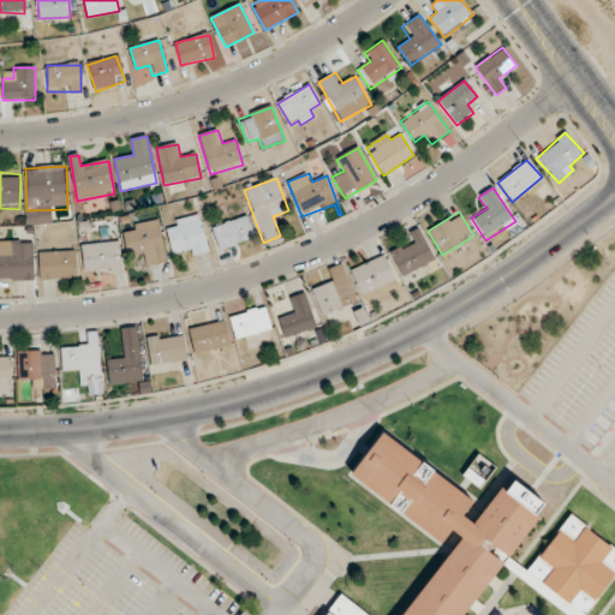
[(210,228),(218,251),(255,239),(248,216),(210,228)]
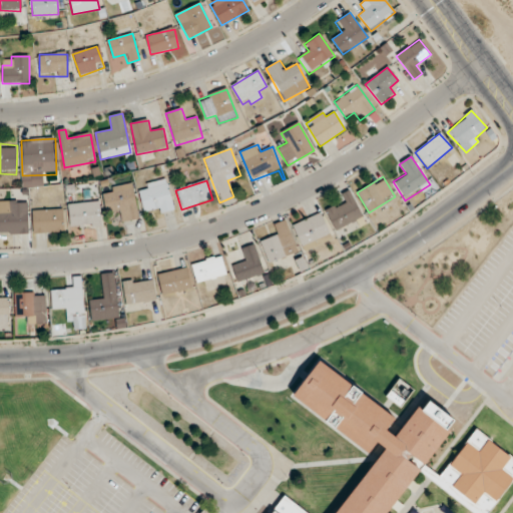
[(155,214),(173,211),(168,181),(138,186),(143,210),(154,208),(155,214)]
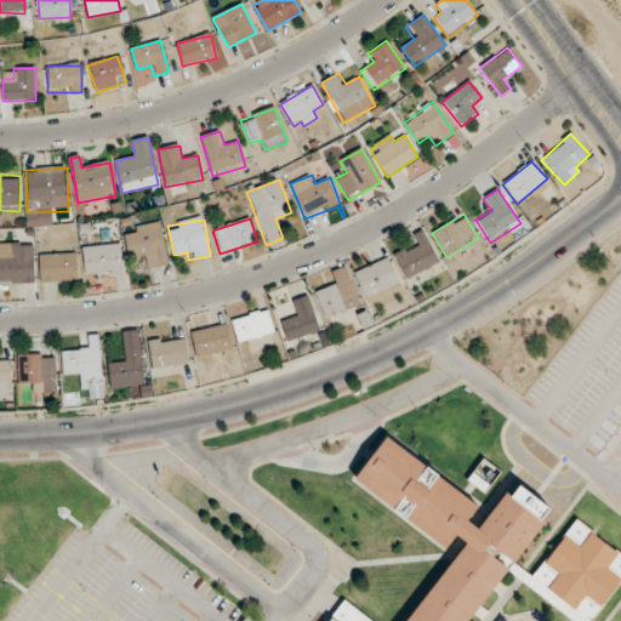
[(129,257),(142,256),(144,269),(167,266),(160,224),(124,229),(129,257)]
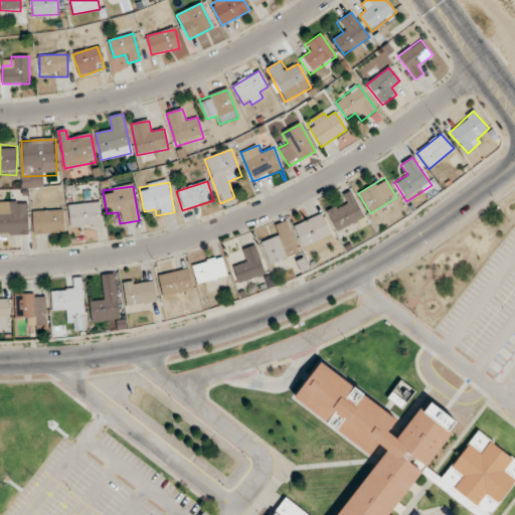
[(364,219),(351,194),(325,209),(338,233),(364,219)]
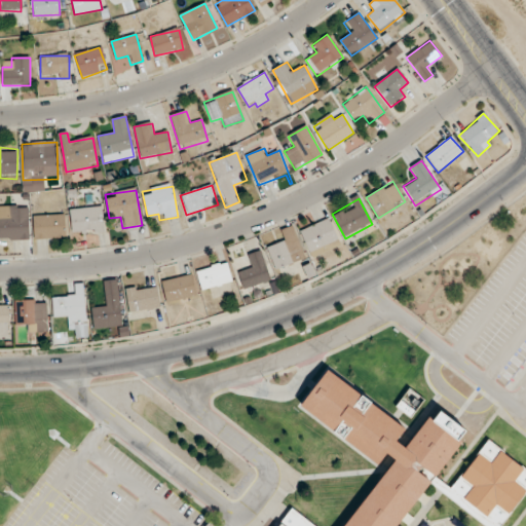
[(72,235),(105,231),(102,207),(69,211),(72,235)]
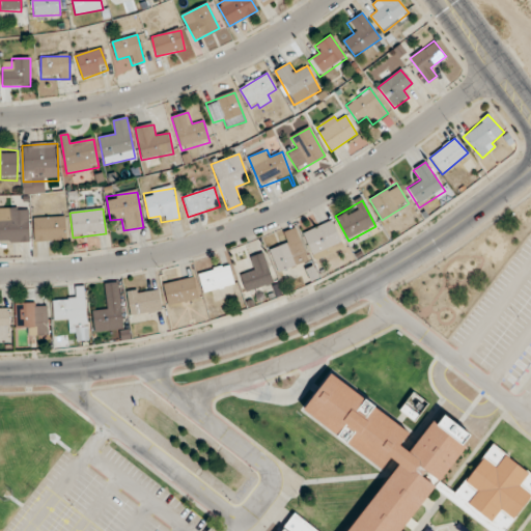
[(0,242),(29,243),(29,210),(8,210),(8,221),(0,220),(0,242)]
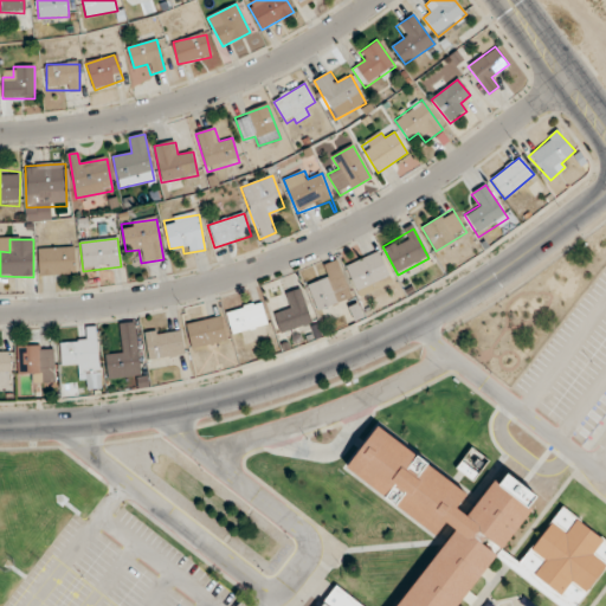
[(76,247),(39,247),(39,275),(76,275),(76,247)]
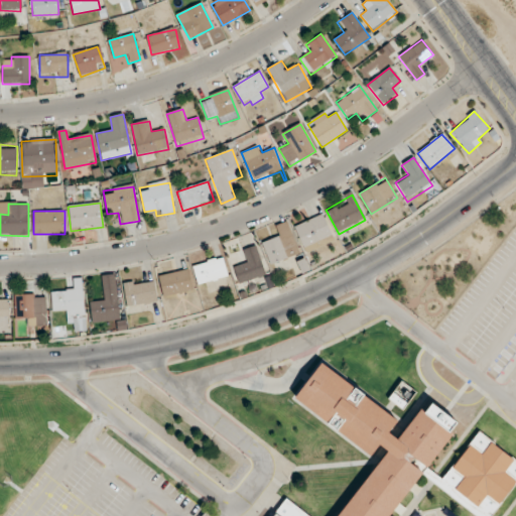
[(333,239),(321,215),(294,228),(305,252),(333,239)]
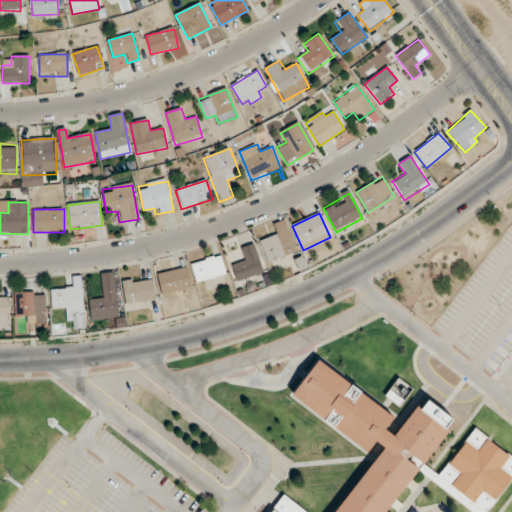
[(268,263),(297,251),(284,220),(274,224),(278,234),(259,242),(268,263)]
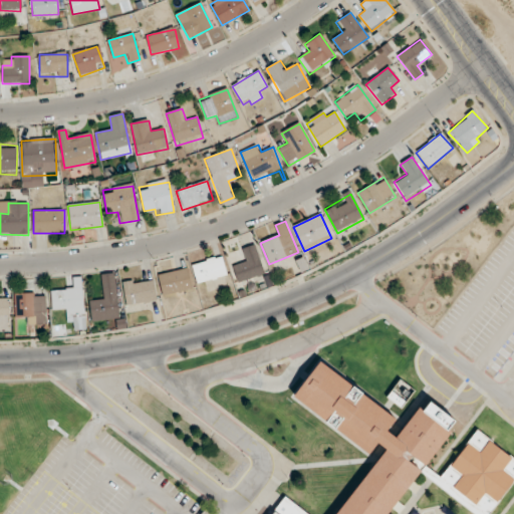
[(264,275),(255,245),(242,249),(245,262),(232,265),(237,283),(264,275)]
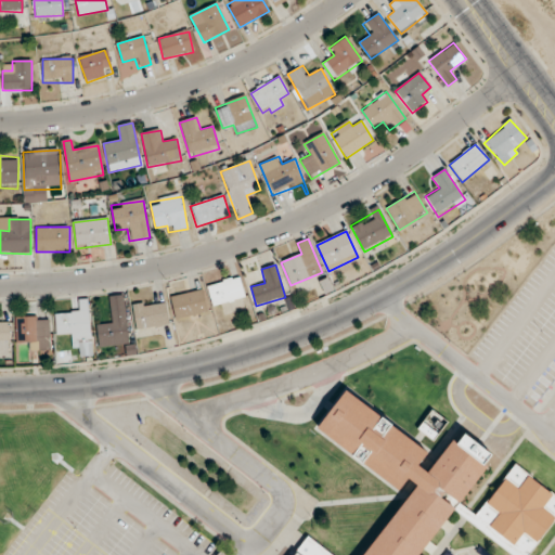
[(245,297),(239,276),(207,287),(214,308),(245,297)]
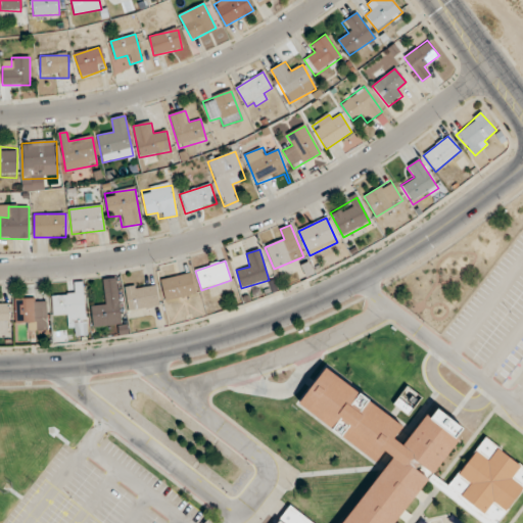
[(195,294),(191,274),(161,280),(165,300),(195,294)]
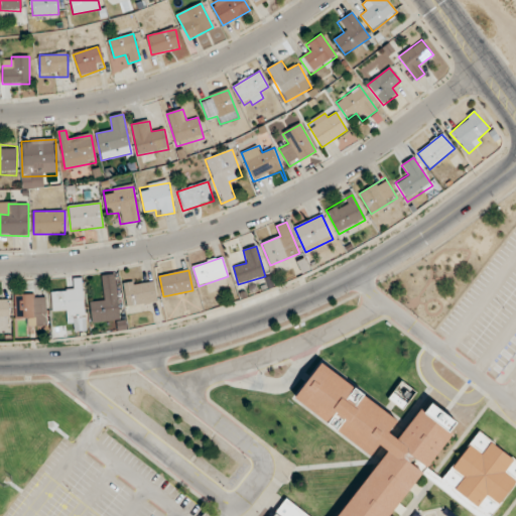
[(119,320),(116,275),(100,276),(102,301),(90,302),(92,323),(119,320)]
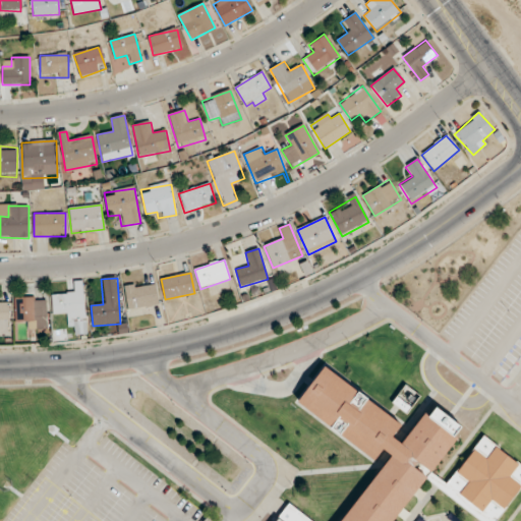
[(82,281),(73,282),(73,293),(53,294),(54,323),(74,322),(74,312),(84,312),(82,281)]
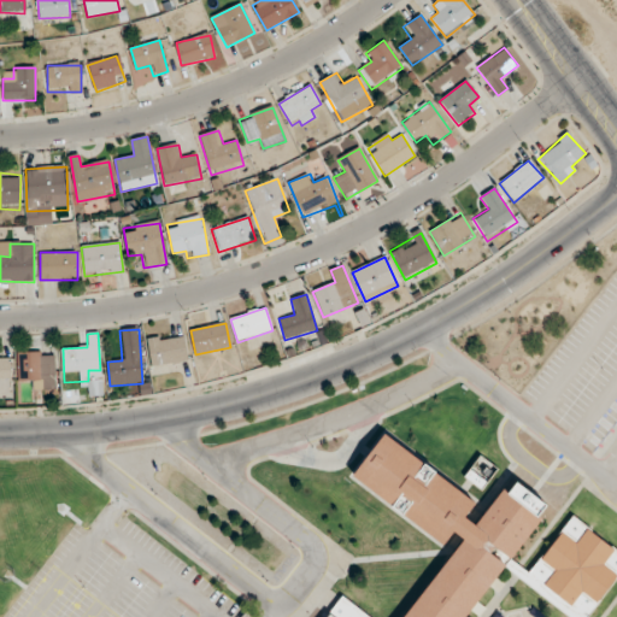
[(187,363),(184,336),(150,339),(152,366),(187,363)]
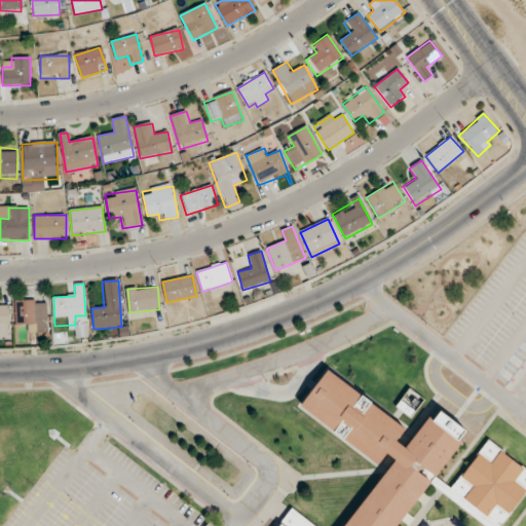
[(47,331),(47,300),(14,300),(14,331),(47,331)]
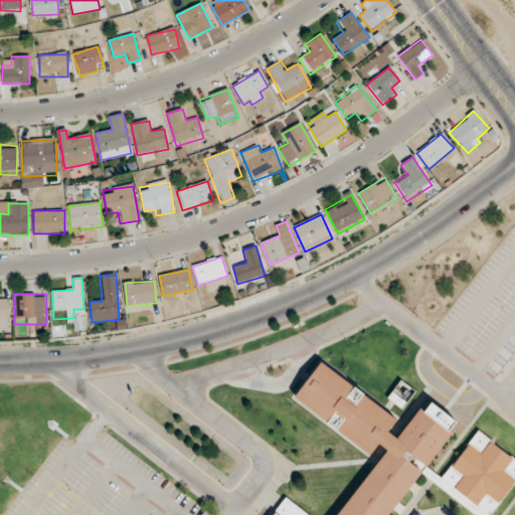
[(0,324),(9,324),(9,299),(0,299),(0,324)]
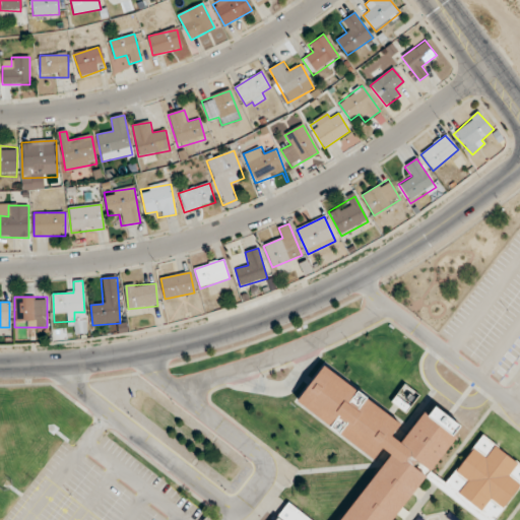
[(493,519),(519,484),(519,465),(481,436),(444,483),(428,471),(454,438),(451,435),(458,426),(433,406),(427,415),(423,412),(398,443),(388,436),(398,424),(322,365),(295,400),(371,459),(380,447),(389,454),(337,519),(310,519),(287,503),(273,519),(493,519)]
